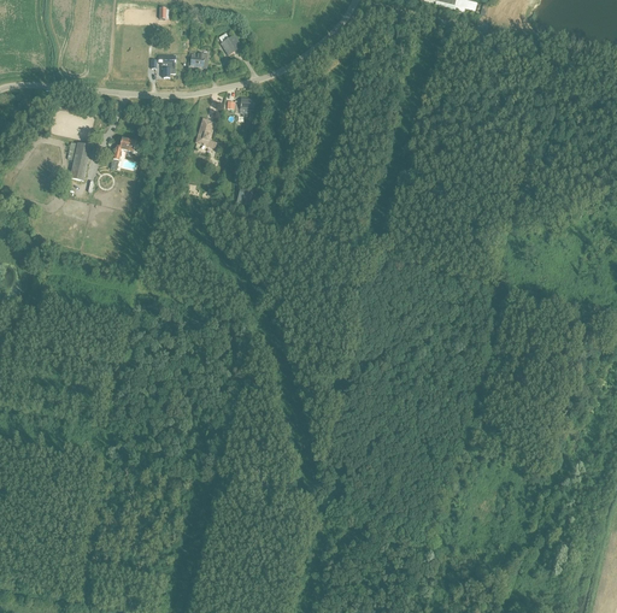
[(221,41),(228,53),(242,45),(235,33),(229,36),(227,33),(219,36),(222,40),(221,41)]
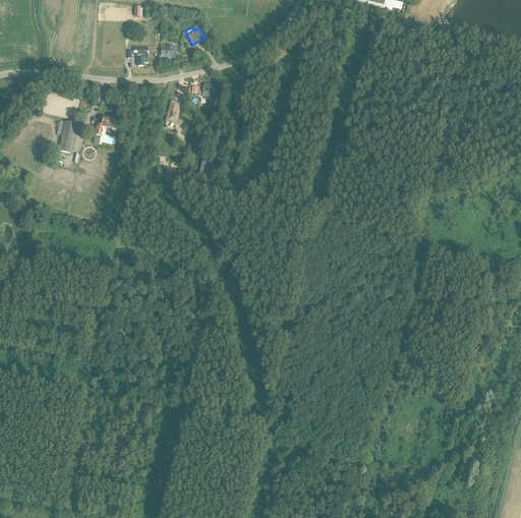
[(167,47),(162,46),(161,52),(161,54),(172,55),(175,56),(176,47),(175,47),(175,44),(167,43),(167,47)]
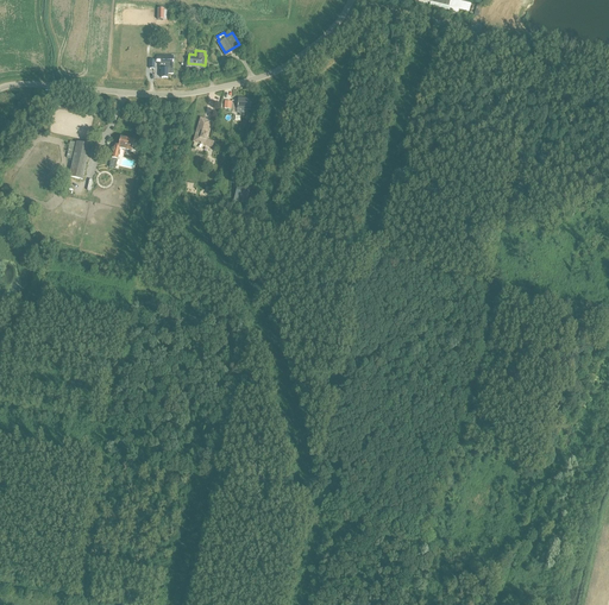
[(162,65),(161,75),(168,75),(168,71),(173,71),(174,60),(159,60),(159,65),(162,65)]
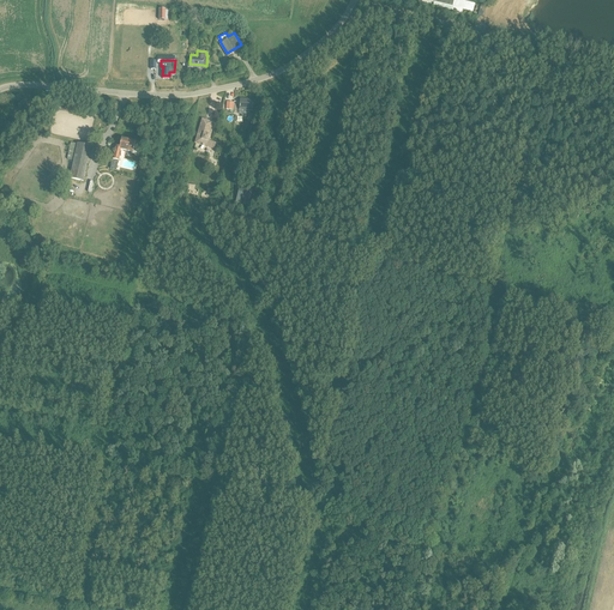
[(239,107),(254,108),(256,96),(240,95),(239,107)]
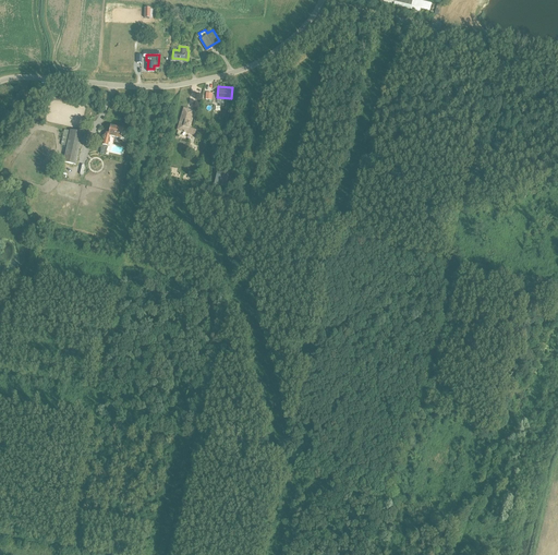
[(185,130),(194,132),(196,128),(191,127),(190,123),(191,120),(190,120),(193,108),(186,107),(185,111),(184,110),(183,111),(183,112),(182,112),(178,128),(184,129),(184,130),(185,130)]
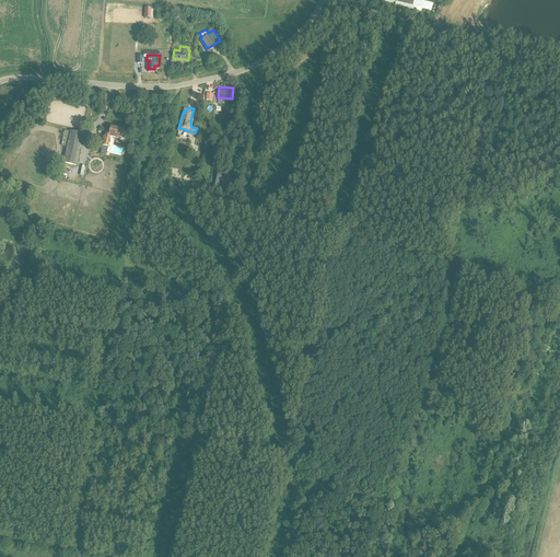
[(105,130),(101,151),(106,152),(111,134),(120,136),(121,132),(127,134),(129,127),(124,126),(112,123),(109,130),(105,130)]
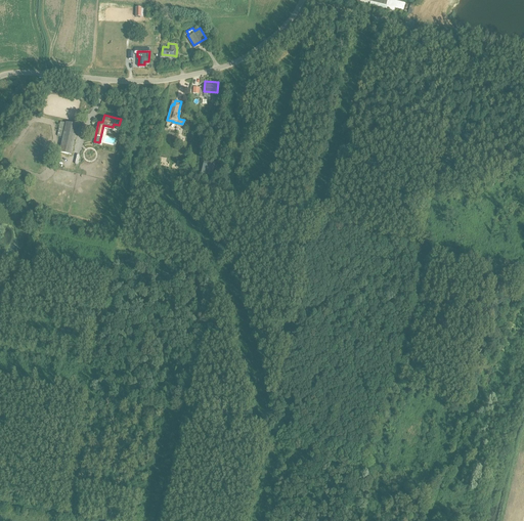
[(59,149),(71,152),(78,122),(67,120),(59,149)]
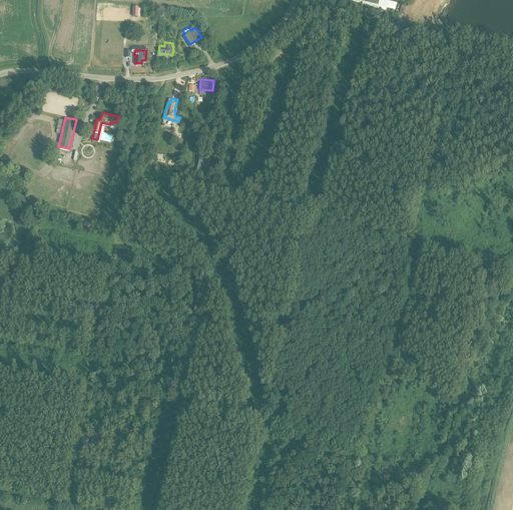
[(212,157),(200,154),(196,167),(207,171),(212,157)]
